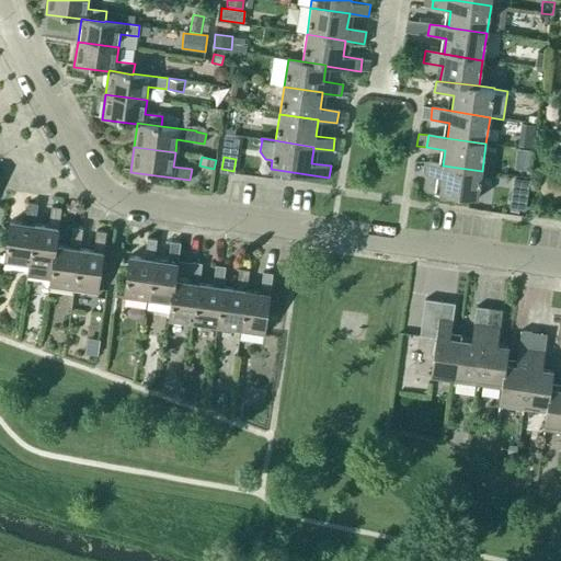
[(443,165),(424,162),(422,174),(442,178),(439,193),(478,198),(482,171),(443,165)]
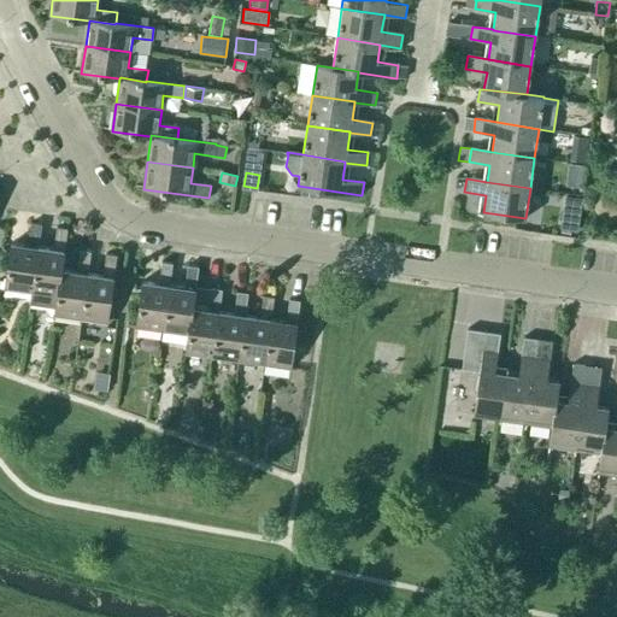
[(564,197),(562,213),(580,216),(582,200),(564,197)]
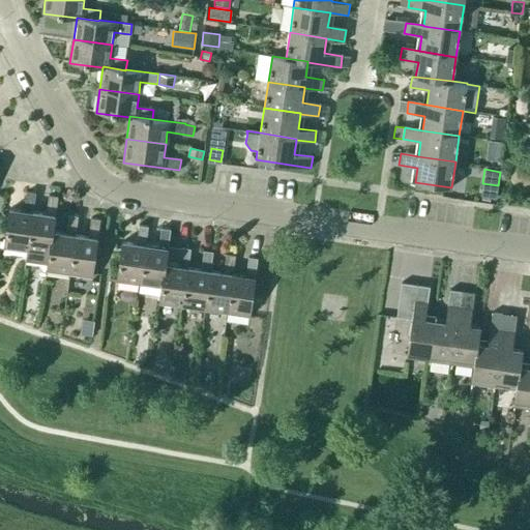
[(32,213),(33,213),(35,194),(26,193),(24,211),(9,209),(3,248),(26,252),(27,252),(32,213)]
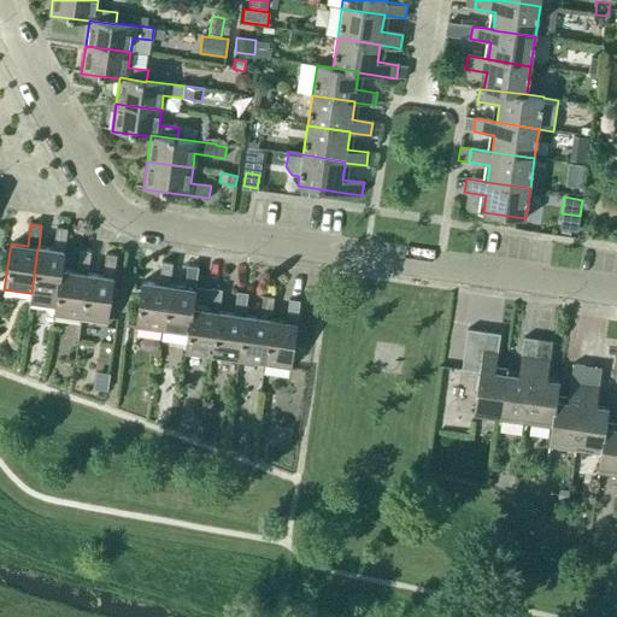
[(60,270),(62,271),(68,229),(57,228),(53,251),(39,248),(37,248),(31,293),(30,293),(29,305),(54,307),(57,297),(60,270)]
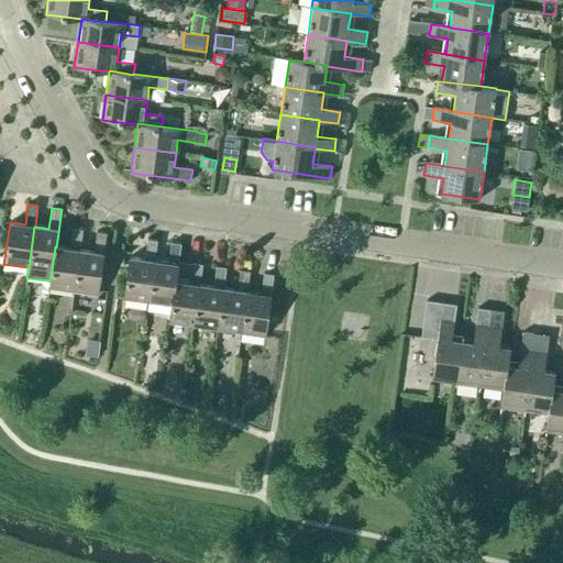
[(79,251),(83,230),(73,229),(69,249),(56,247),(55,246),(52,271),(50,280),(48,288),(74,291),(79,251)]
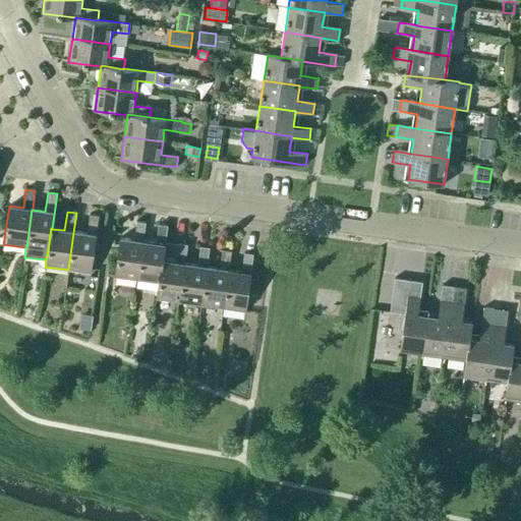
[(73,232),(68,270),(91,273),(94,252),(101,253),(104,228),(97,227),(99,216),(90,215),(87,234),(73,232)]
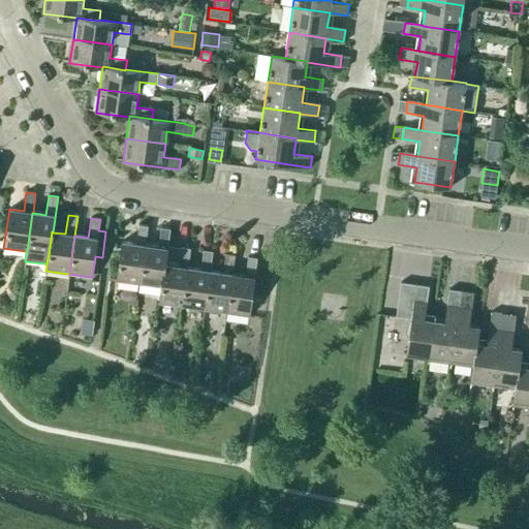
[(145,245),(148,226),(138,225),(135,244),(122,242),(116,280),(138,284),(145,245)]
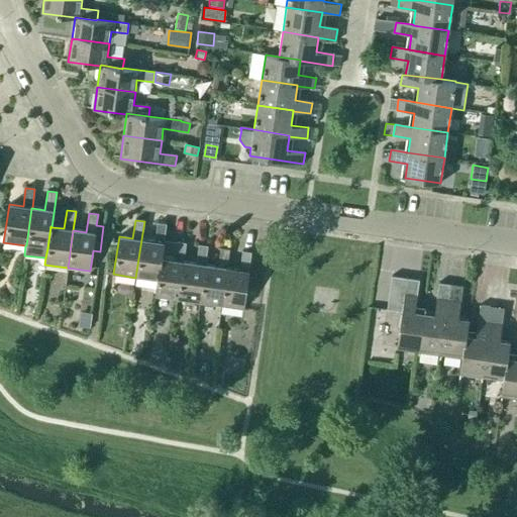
[(162,259),(164,240),(166,224),(158,223),(154,241),(141,239),(135,278),(157,281),(158,281),(161,259),(162,259)]
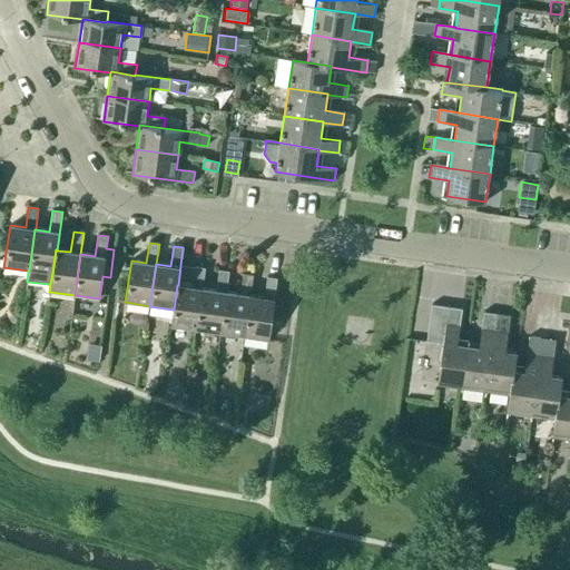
[(202,288),(205,268),(180,265),(178,285),(177,285),(174,310),(173,310),(170,326),(195,331),(202,288)]
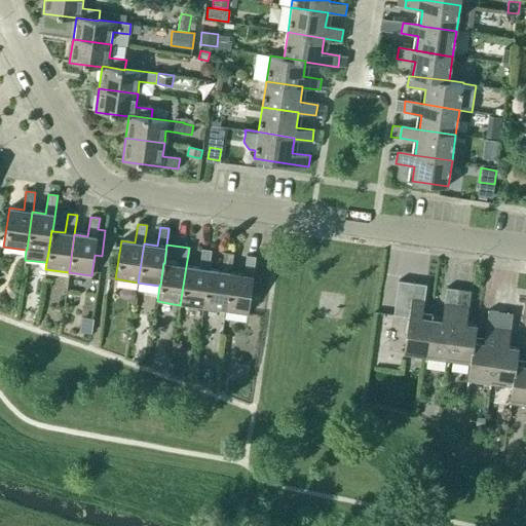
[(208,269),(209,269),(211,251),(202,250),(199,268),(186,266),(180,305),(202,308),(208,269)]
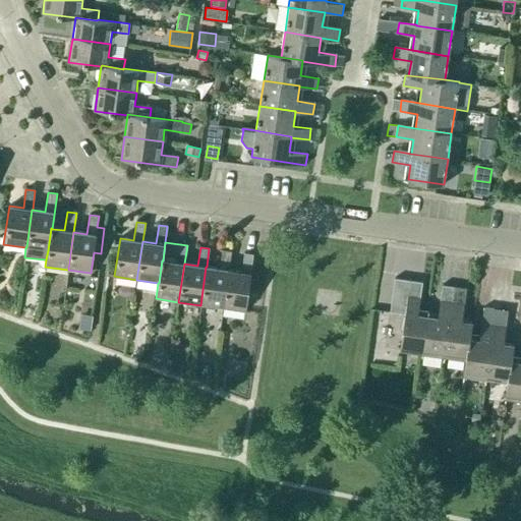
[(228,271),(231,251),(222,250),(220,269),(207,267),(206,267),(200,305),(223,308),(228,271)]
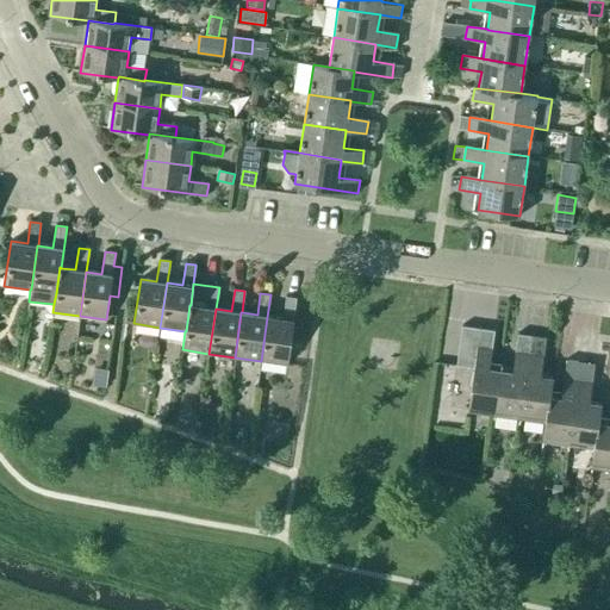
[(267,317),(261,361),(287,365),(297,298),(286,297),(282,318),(267,317)]
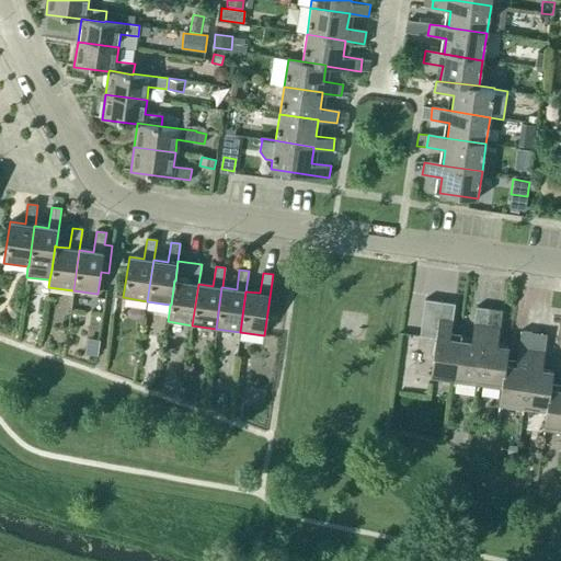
[(455,381),(460,340),(449,339),(455,304),(424,299),(420,336),(436,339),(431,378),(455,381)]
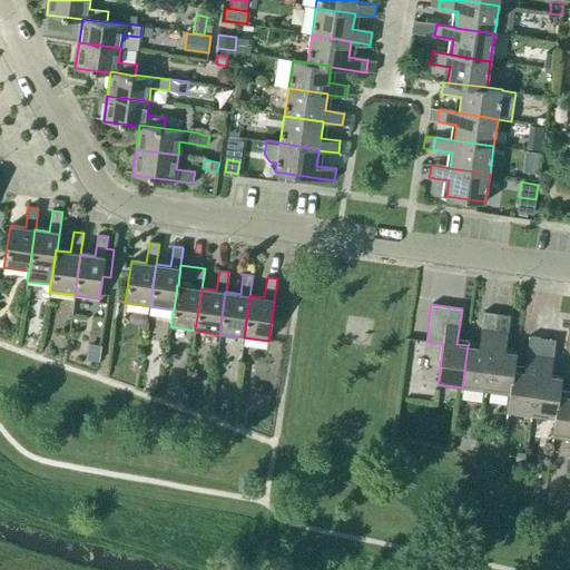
[(485,391),(497,314),(483,312),(479,347),(468,345),(462,387),(485,391)]
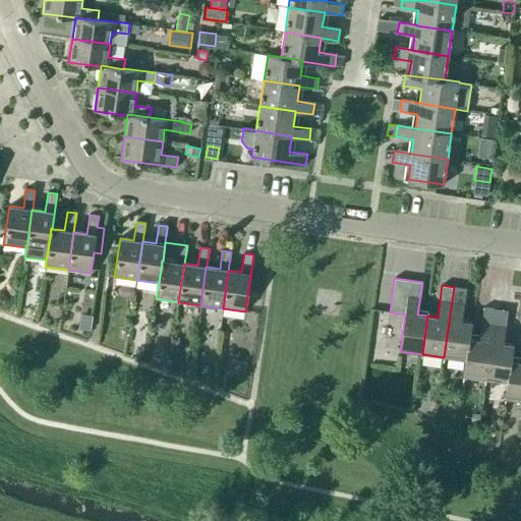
[(469,339),(470,339),(472,323),(462,321),(466,289),(454,287),(444,357),(465,360),(466,360),(469,339)]
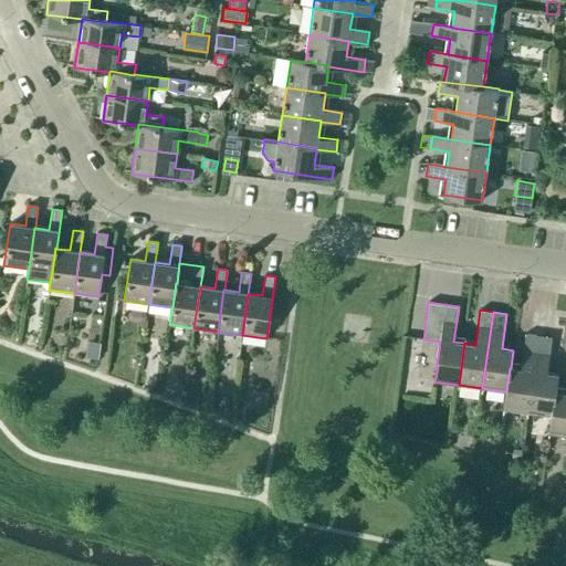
[(527,412),(538,336),(525,334),(520,369),(511,368),(510,368),(506,391),(505,391),(503,409),(527,412)]
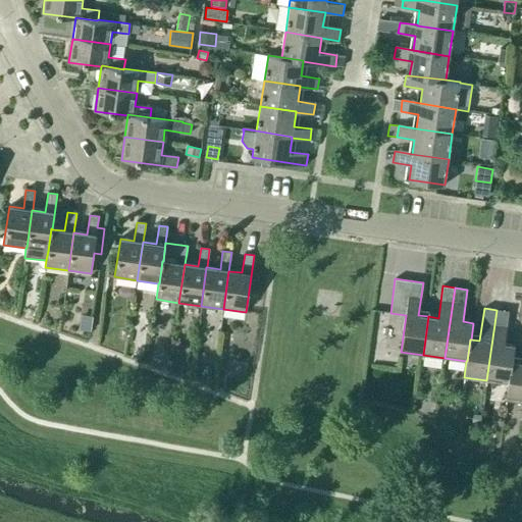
[(512,362),(513,362),(515,346),(505,344),(509,312),(497,310),(486,380),(508,383),(509,383),(512,362)]
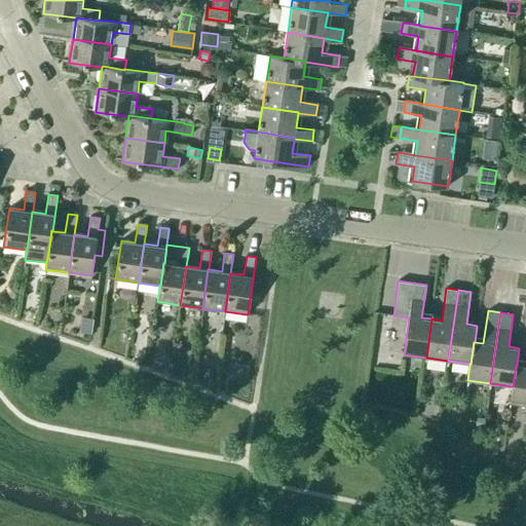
[(81,317),(79,332),(91,334),(94,320),(81,317)]
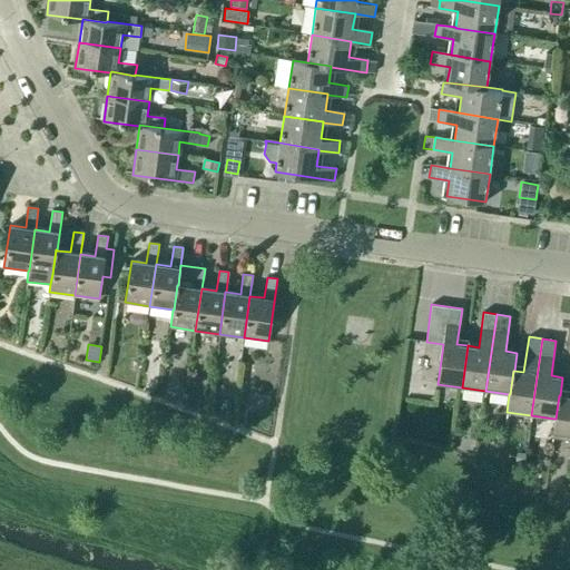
[(569,439),(569,394),(569,396),(560,395),(559,395),(556,419),(554,419),(552,436),(569,439)]
